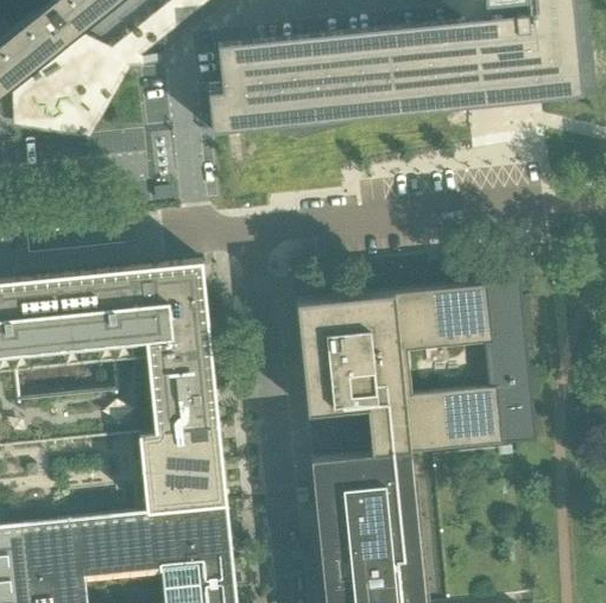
[(0,99),(13,89),(81,36),(95,23),(124,0),(55,0),(33,18),(0,44),(0,99)]
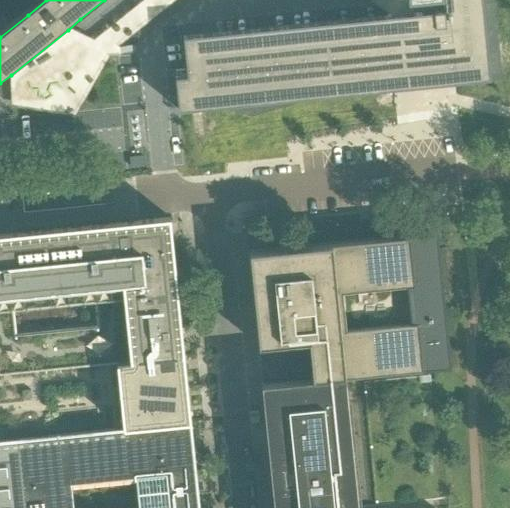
[(184,40),(188,78),(176,79),(180,114),(492,82),(484,0),(407,0),(409,18),(184,40)]
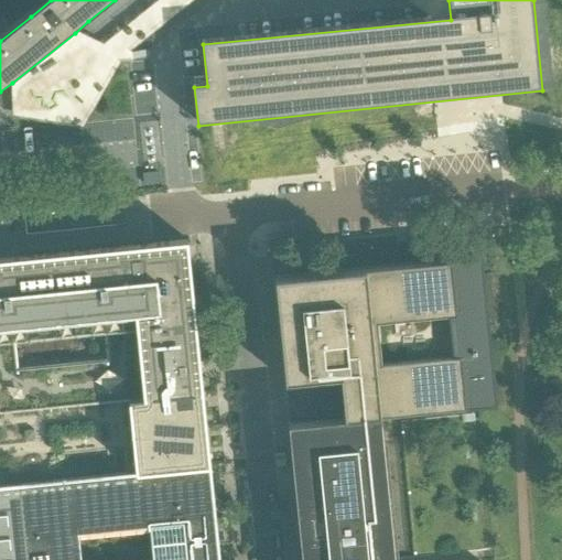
[(146,189),(161,186),(160,176),(144,178),(146,189)]
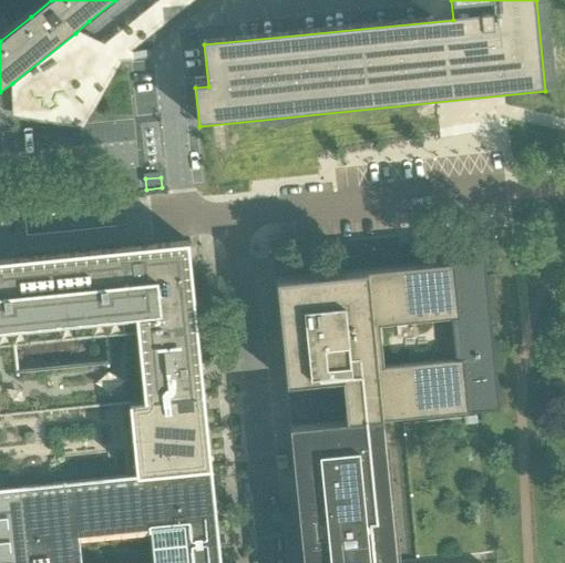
[(222,562),(213,472),(206,472),(0,492),(0,489),(163,472),(189,470),(188,459),(204,457),(208,457),(203,399),(205,399),(191,246),(155,249),(30,262),(0,264),(0,562),(222,562)]
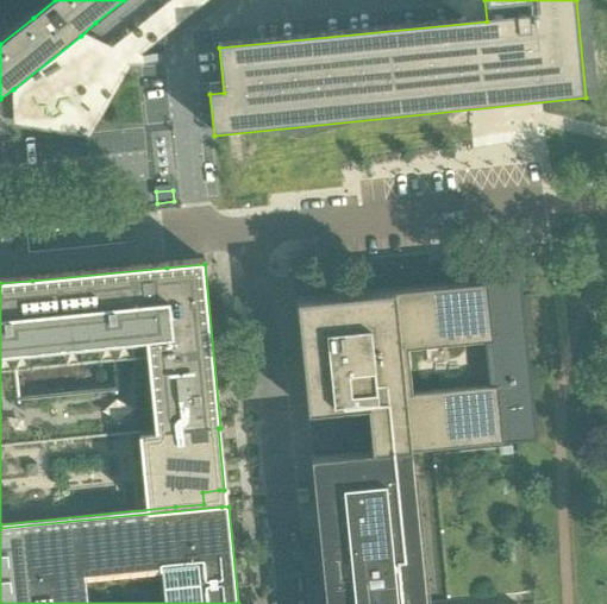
[(562,277),(563,290),(579,288),(577,275),(562,277)]
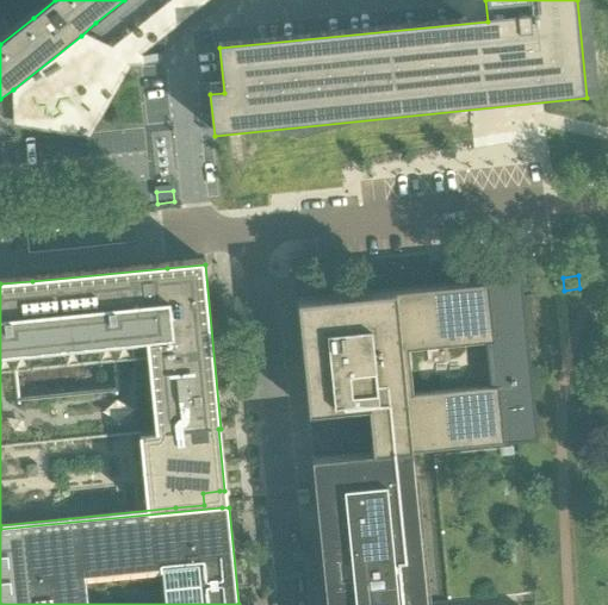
[(314,466),(318,465),(409,455),(414,455),(532,443),(515,282),(297,304),(314,466)]
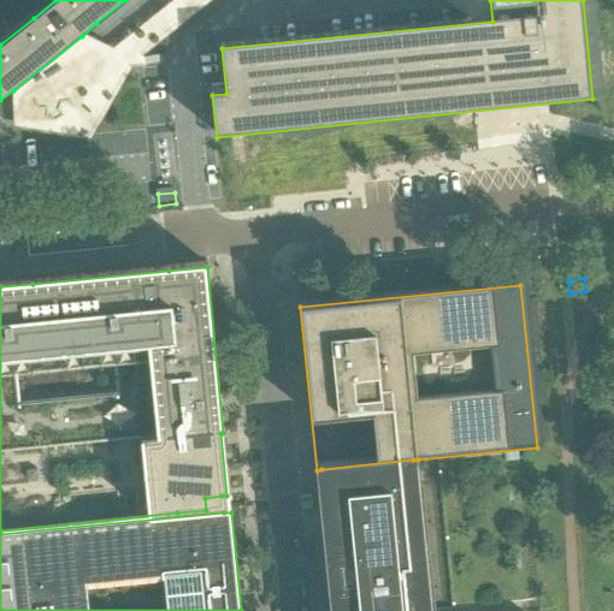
[(322,469),(322,470),(319,470),(319,473),(320,473),(323,502),(323,503),(325,517),(322,518),(323,533),(326,532),(326,534),(330,563),(328,563),(328,565),(326,565),(329,593),(330,593),(330,595),(332,595),(334,610),(437,610),(425,493),(418,493),(418,492),(414,463),(415,463),(415,461),(413,461),(413,460),(322,469)]
